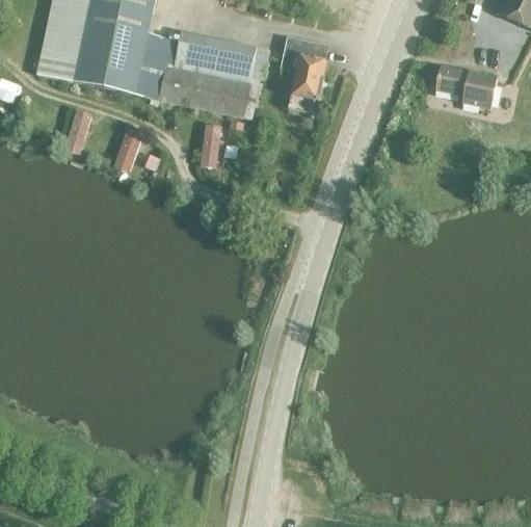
[(41,53),(35,74),(133,94),(147,36),(155,0),(86,0),(73,60),(41,53)]
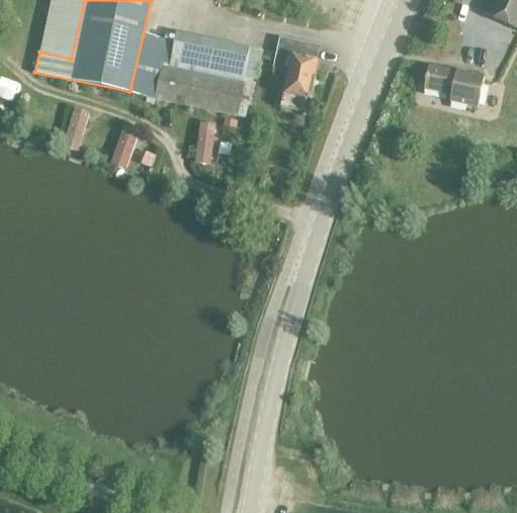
[(51,0),(39,52),(71,59),(84,0),(51,0)]
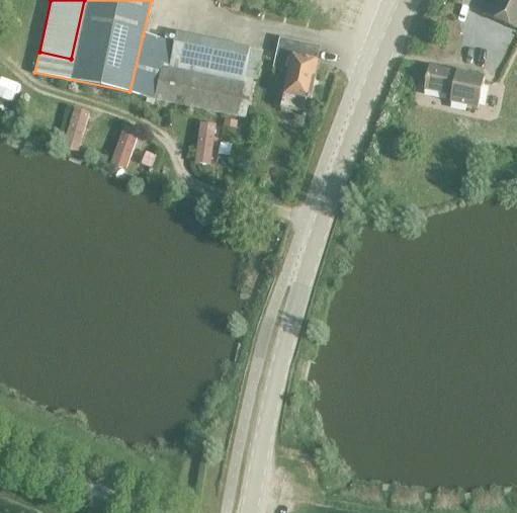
[(516,27),(516,0),(487,0),(482,11),(516,27)]
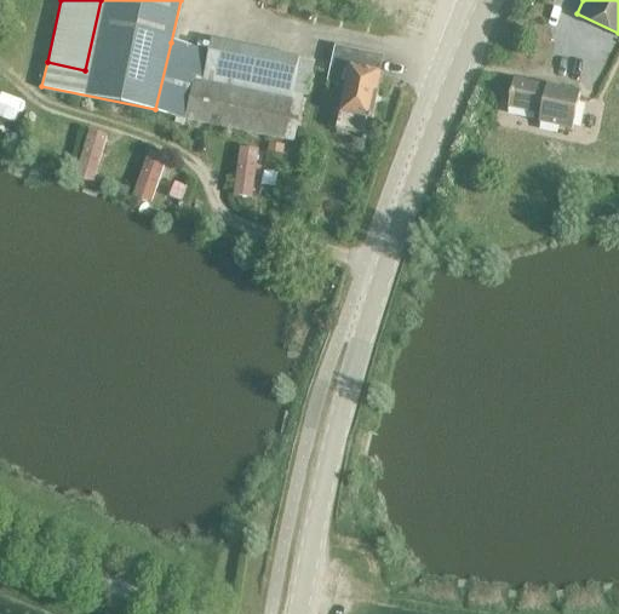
[(281,136),(288,102),(194,82),(202,49),(171,42),(155,109),(281,136)]
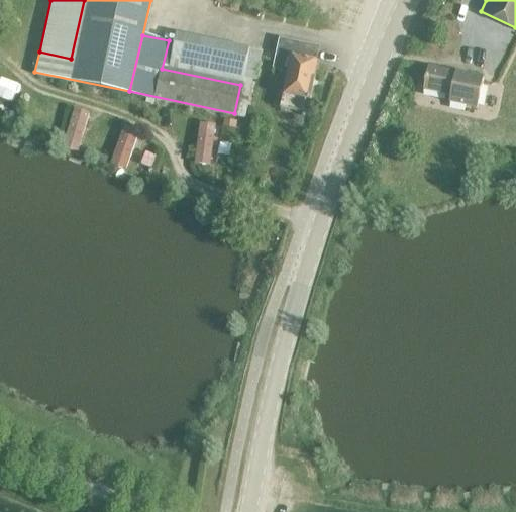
[(316,60),(319,45),(280,37),(274,66),(287,68),(279,105),(305,111),(308,98),(310,98),(318,60),(316,60)]
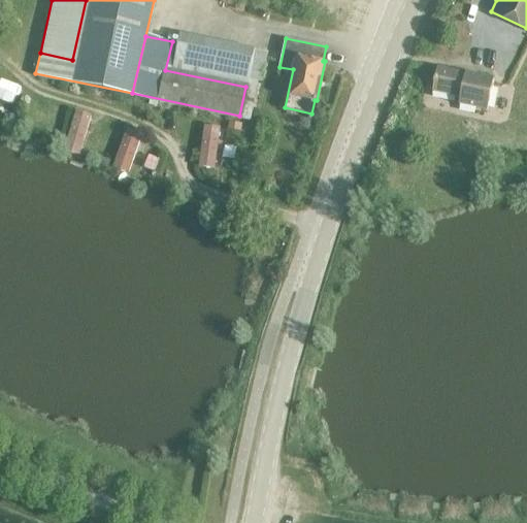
[(486,107),(492,76),(435,64),(431,88),(459,94),(457,101),(486,107)]
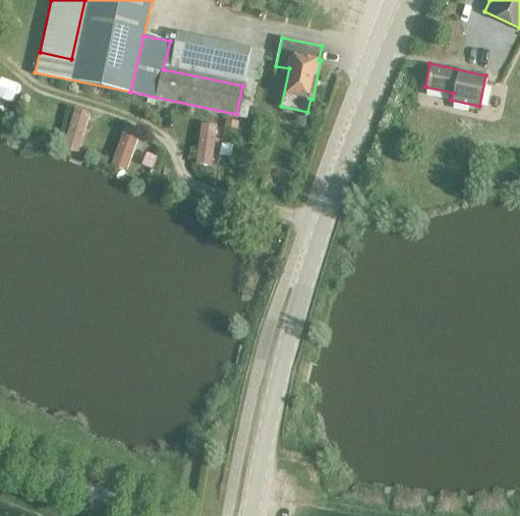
[(146,151),(140,163),(151,167),(156,155),(146,151)]
